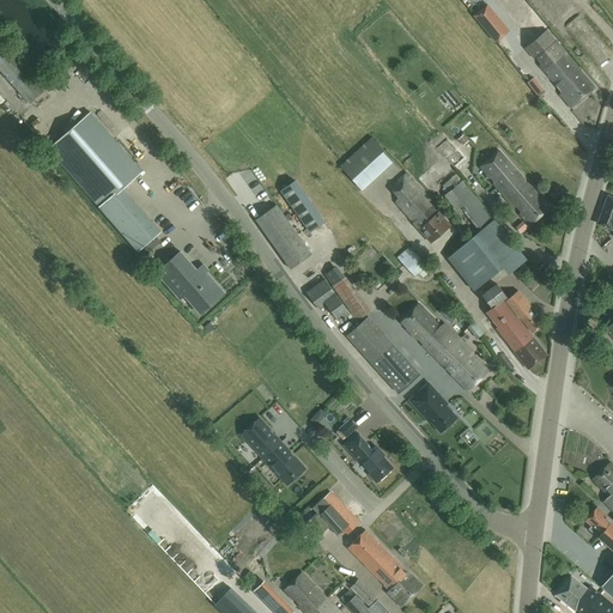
[(487,4),(474,16),(496,42),(509,31),(487,4)]
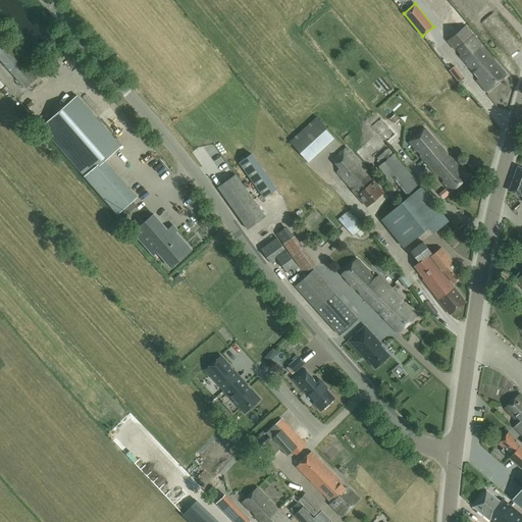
[(494,11),(480,18),(493,45),(508,38),(494,11)]
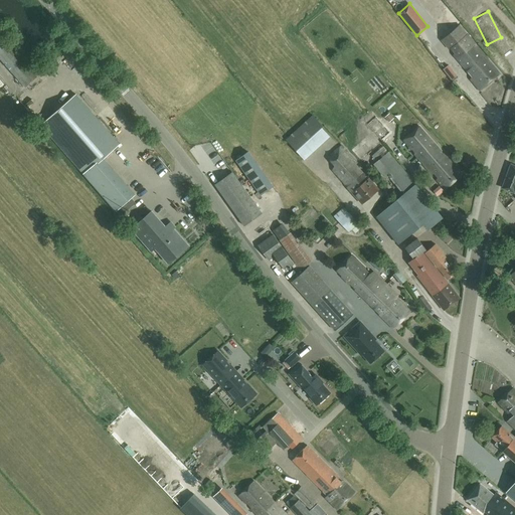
[(499,73),(460,25),(450,33),(440,41),(445,47),(446,46),(448,50),(451,49),(454,53),(453,55),(472,77),(470,79),(479,91),(499,73)]
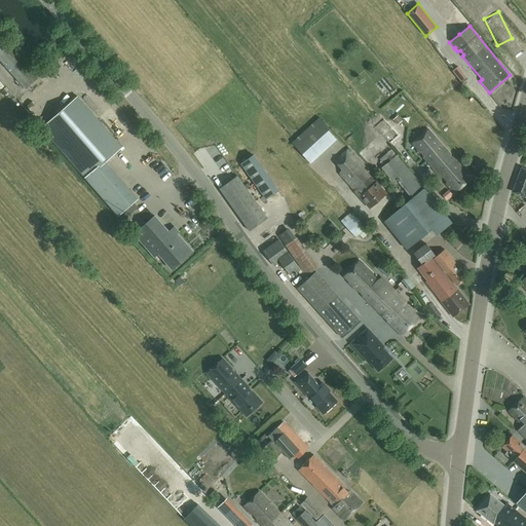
[(0,60),(26,89),(38,79),(0,36),(0,60)]
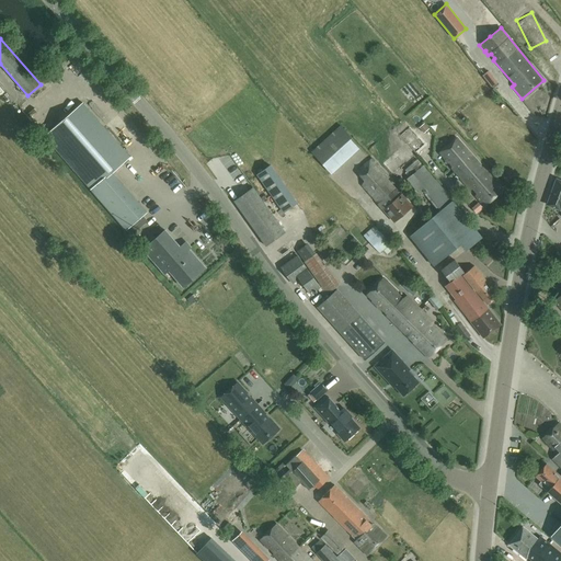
[(556,64),(558,57),(550,54),(548,60),(556,64)]
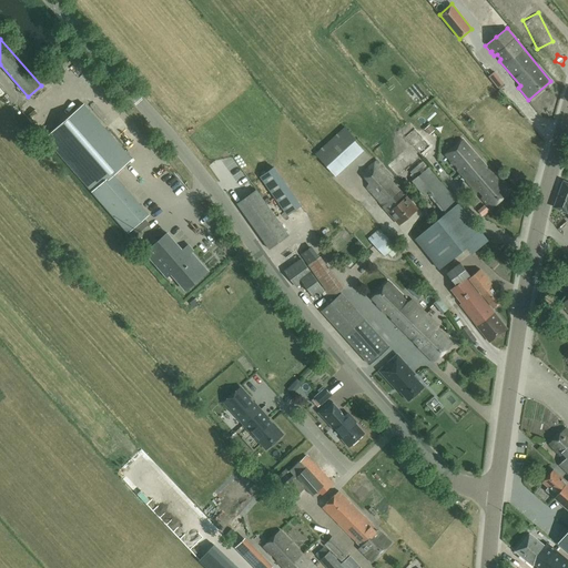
[(0,97),(11,112),(19,107),(1,82),(0,83),(0,97)]
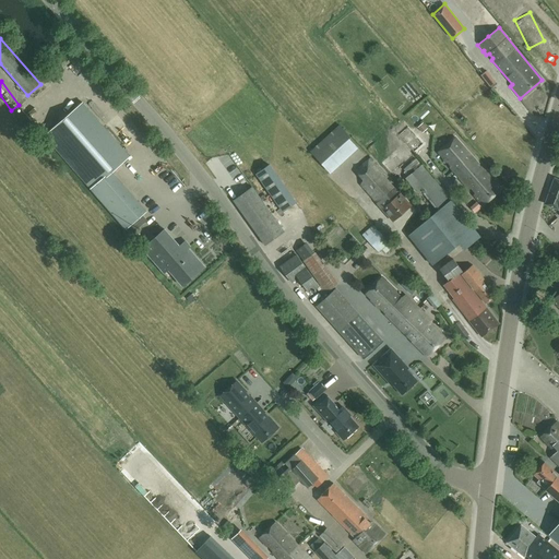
[(131,235),(144,223),(139,217),(146,211),(111,171),(130,156),(83,103),(44,137),(126,229),(131,235)]
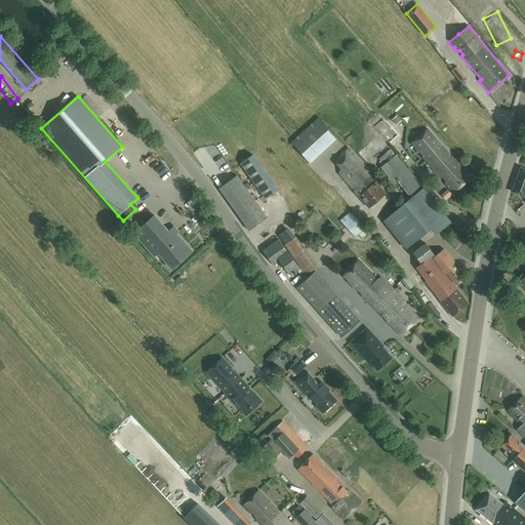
[(337,137),(319,117),(291,143),(311,163),(337,137)]
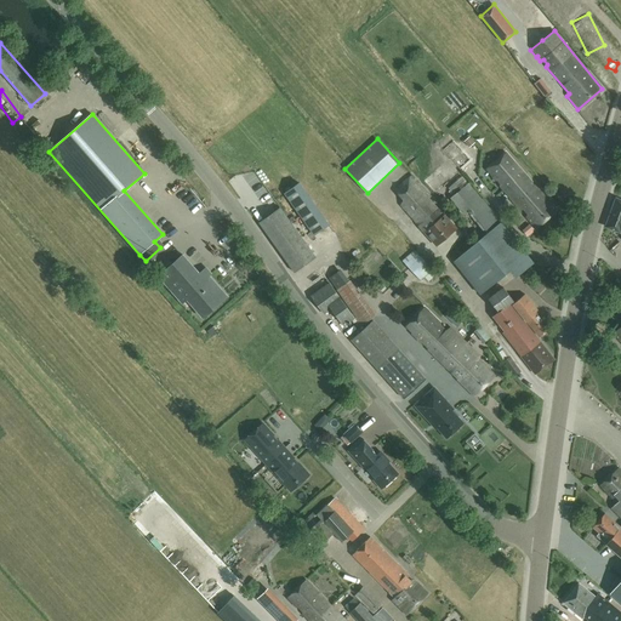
[(461,170),(472,160),(456,141),(444,151),(461,170)]
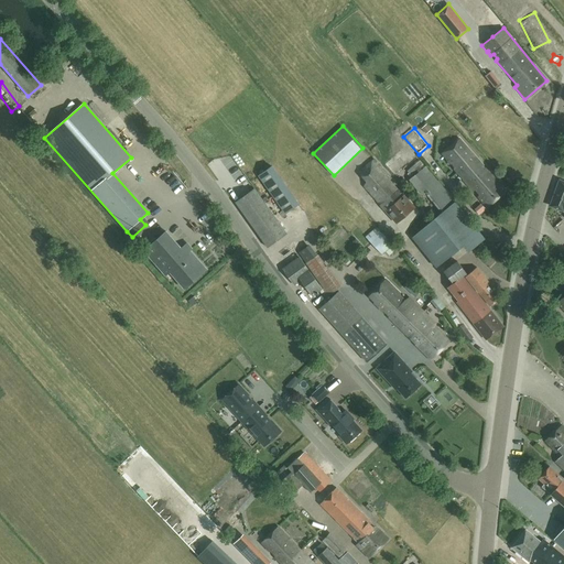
[(506,192),(459,140),(442,154),(473,190),(475,190),(479,194),(478,196),(488,207),(506,192)]
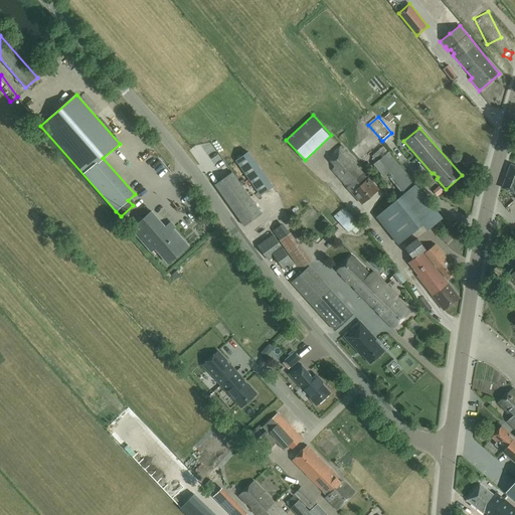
[(209,158),(214,155),(208,144),(203,147),(209,158)]
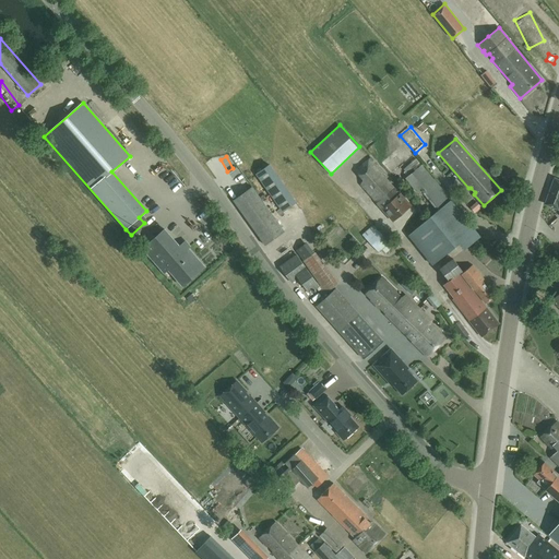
[(393,222),(411,205),(401,193),(391,182),(392,181),(371,158),(356,171),(364,180),(361,185),(393,222)]
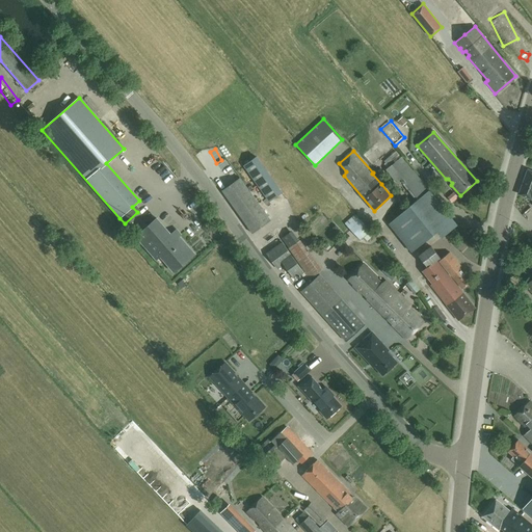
[(269,201),(282,192),(257,157),(244,165),(269,201)]
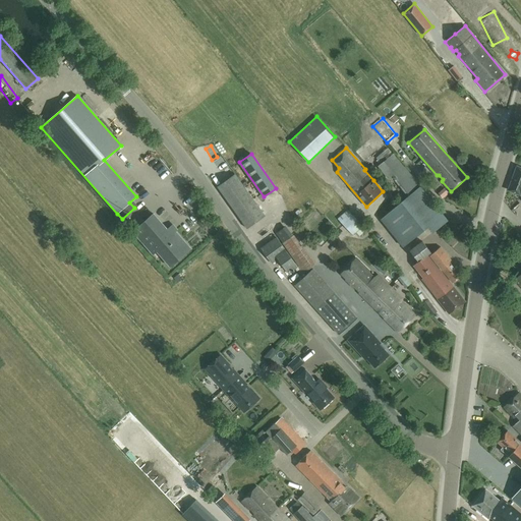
[(404,167),(393,154),(379,167),(390,181),(393,178),(409,198),(403,204),(401,200),(381,219),(403,246),(428,226),(433,232),(448,221),(405,166),(404,167)]
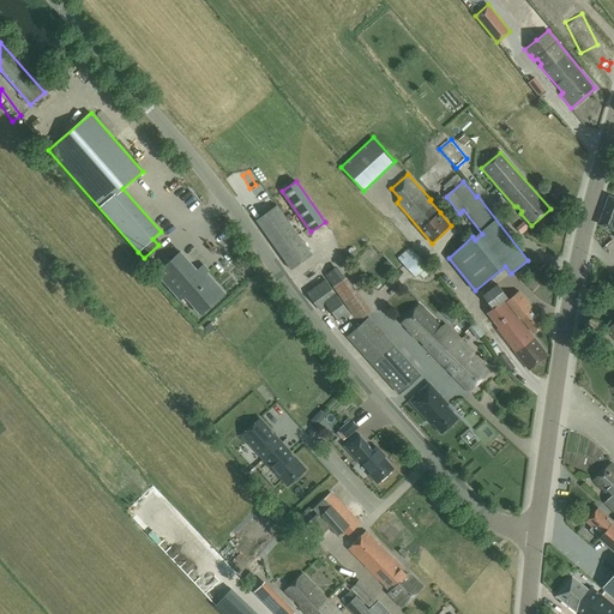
[(613,198),(609,197),(599,224),(613,230),(613,198)]
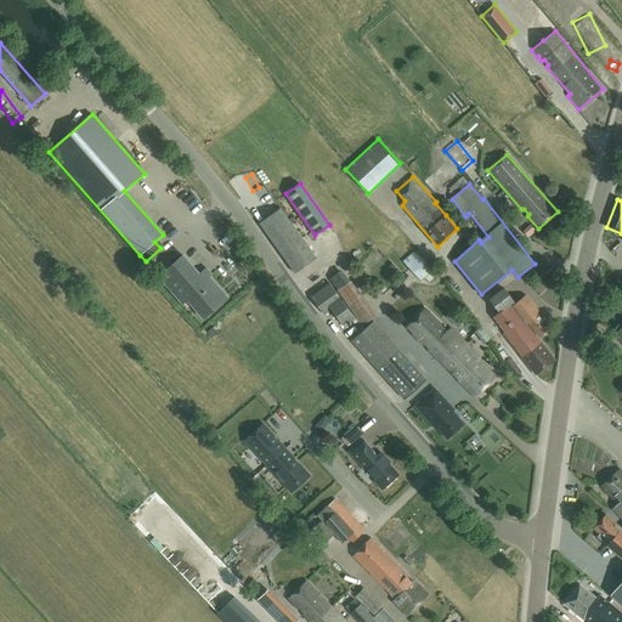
[(294,272),(316,258),(281,208),(259,224),(294,272)]
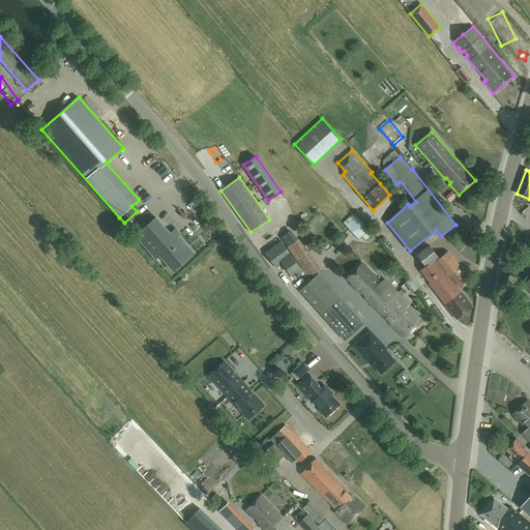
[(364,242),(373,234),(353,213),(343,223),(358,239),(361,237),(364,242)]
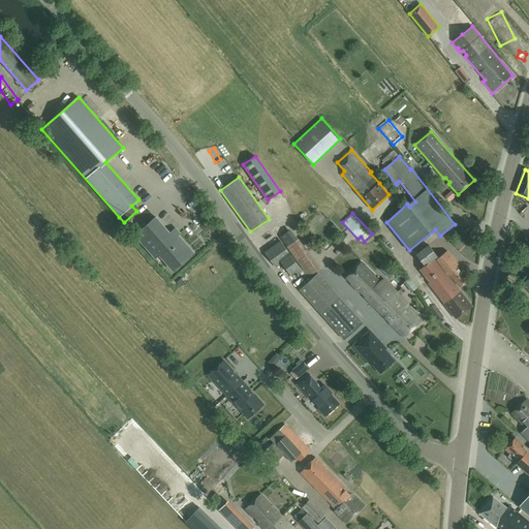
[(174,238),(156,217),(135,236),(155,258),(159,254),(173,271),(193,252),(178,235),(174,238)]
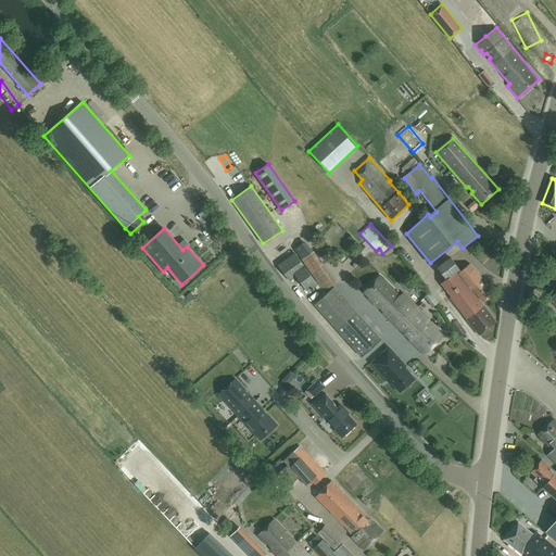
[(318,286),(301,262),(294,253),(279,265),(290,281),(297,276),(308,292),(318,286)]
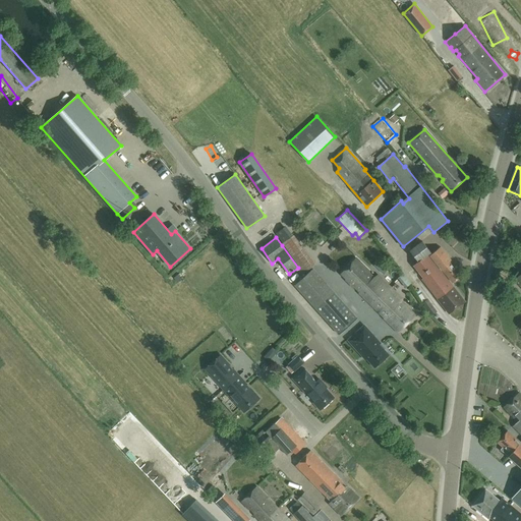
[(452,286),(427,254),(430,252),(422,241),(410,250),(418,262),(413,266),(423,278),(421,279),(449,313),(465,302),(452,285),(452,286)]
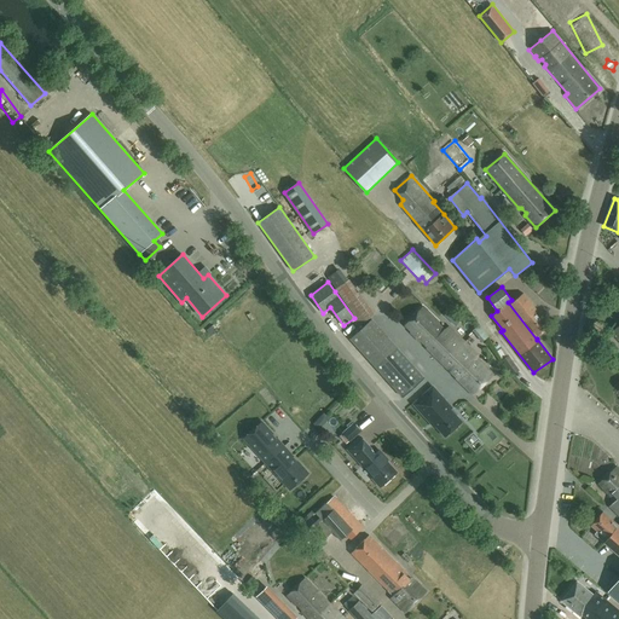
[(537,335),(548,327),(536,312),(537,311),(524,294),(512,304),(537,335)]
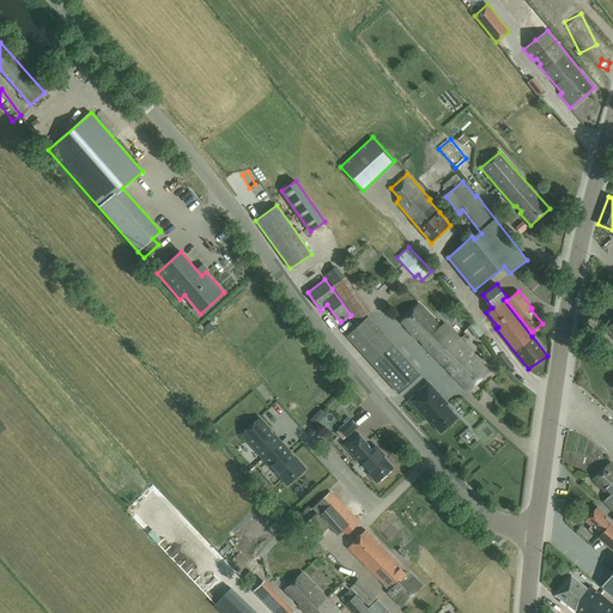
[(429,352),(450,329),(444,323),(438,327),(432,322),(435,320),(418,303),(401,321),(407,327),(406,329),(429,352)]
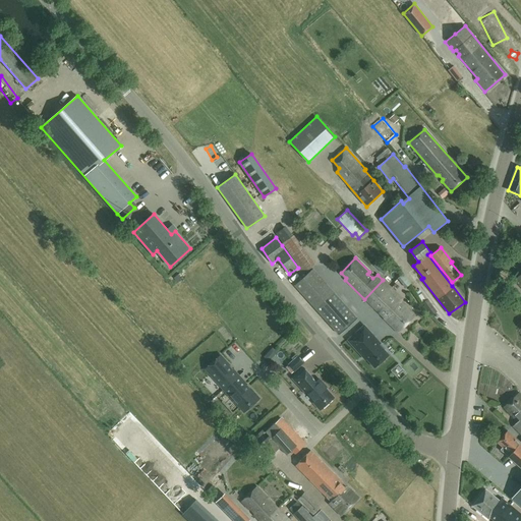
[(356,317),(313,269),(295,286),(338,334),(356,317)]
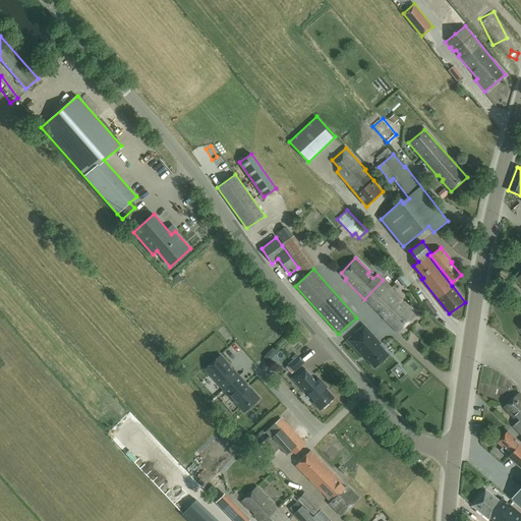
[(405,288),(411,283),(409,280),(404,274),(398,279),(405,288)]
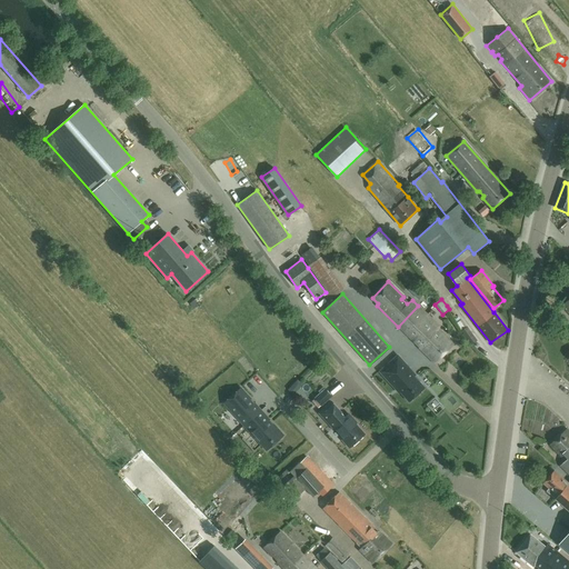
[(418,306),(398,327),(413,341),(415,341),(420,347),(419,348),(435,363),(452,345),(438,330),(439,327),(418,306)]
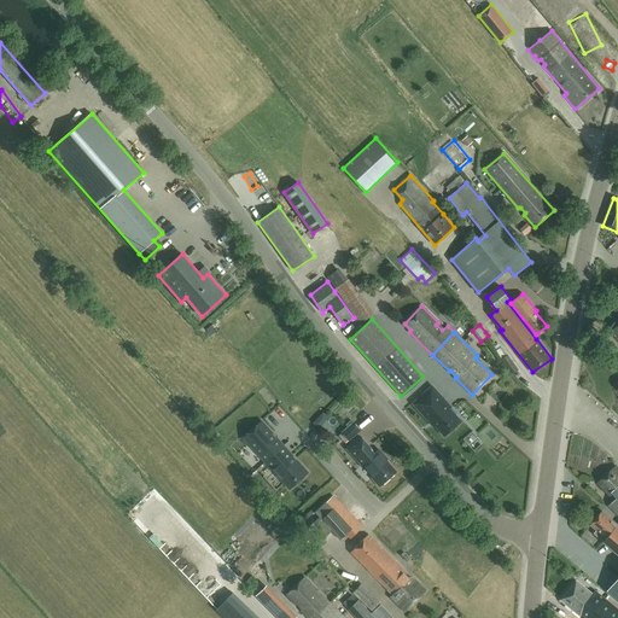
[(512,374),(518,369),(507,355),(501,360),(512,374)]
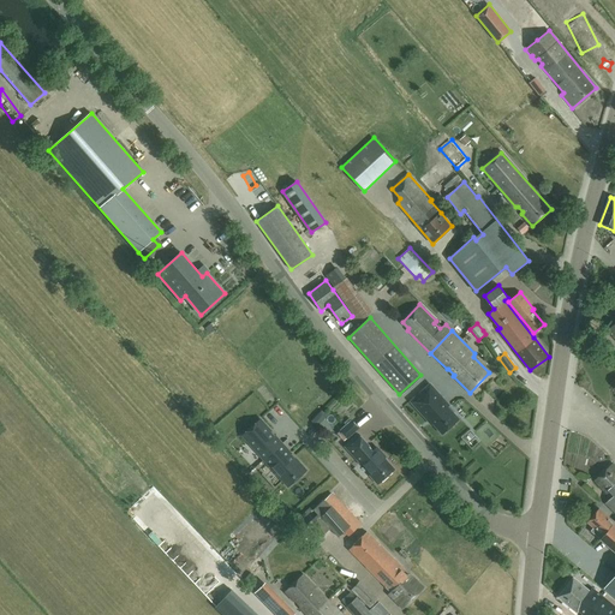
[(449,405),(430,384),(411,401),(427,418),(428,418),(433,424),(442,434),(459,419),(448,406),(449,405)]
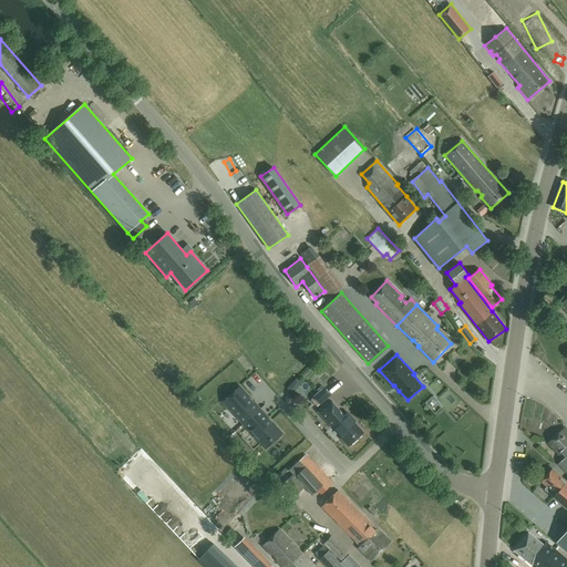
[(310,387),(326,380),(319,367),(305,373),(310,387)]
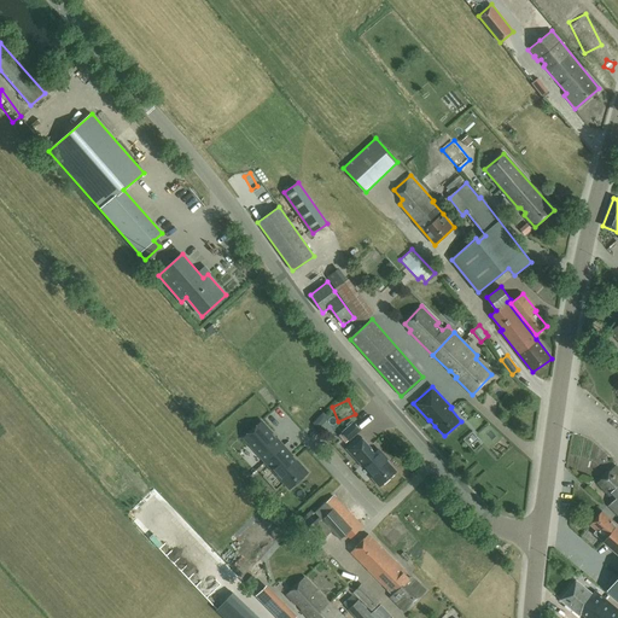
[(244,437),(266,461),(284,445),(262,421),(244,437)]
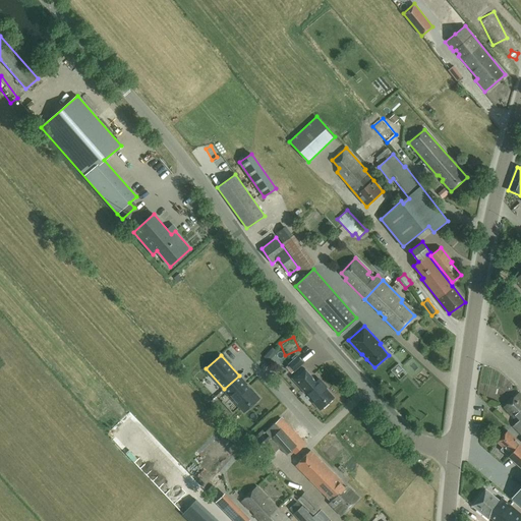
[(294,371),(304,363),(298,356),(288,364),(286,367),(291,374),(294,371)]
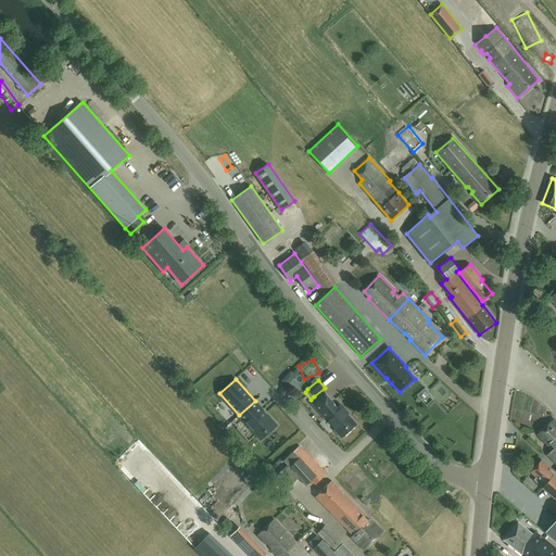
[(337,408),(332,404),(333,403),(325,393),(313,404),(321,414),(323,413),(327,417),(327,418),(337,428),(335,430),(342,438),(356,425),(345,412),(346,411),(341,405),(337,408)]
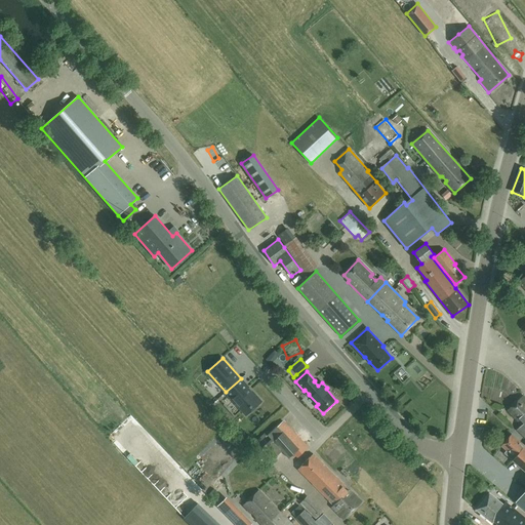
[(261,401),(241,378),(226,392),(246,415),(261,401)]
